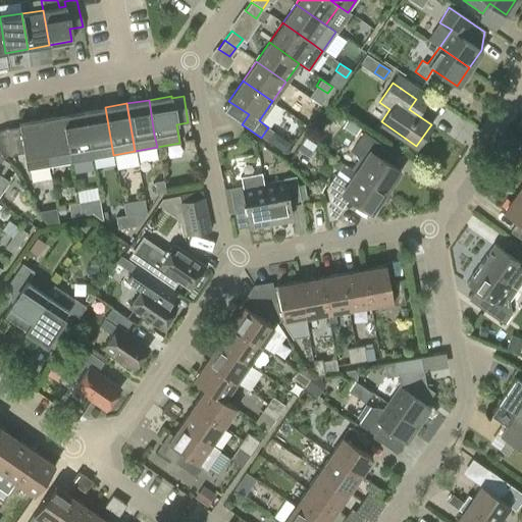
[(113,155),(105,107),(84,111),(92,158),(113,155)]
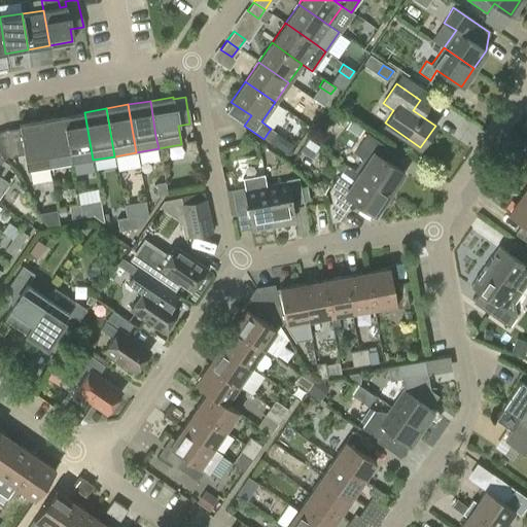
[(93,160),(84,112),(63,115),(70,164),(93,160)]
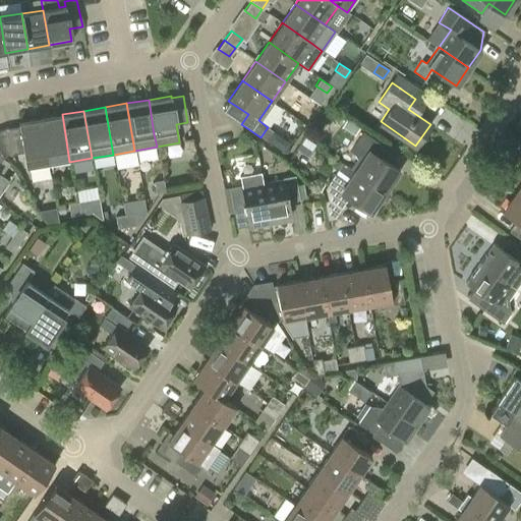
[(69,162),(62,114),(40,118),(48,166),(69,162)]
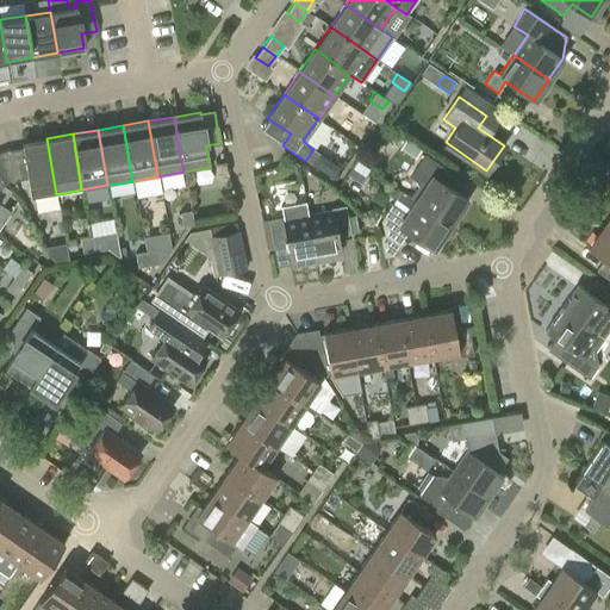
[(30,199),(56,194),(47,138),(20,143),(22,148),(0,150),(0,173),(5,182),(26,179),(30,199)]
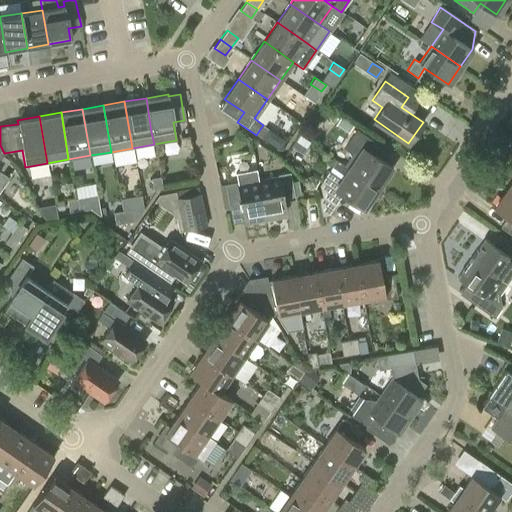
[(348,130),(352,123),(341,116),(336,123),(348,130)]
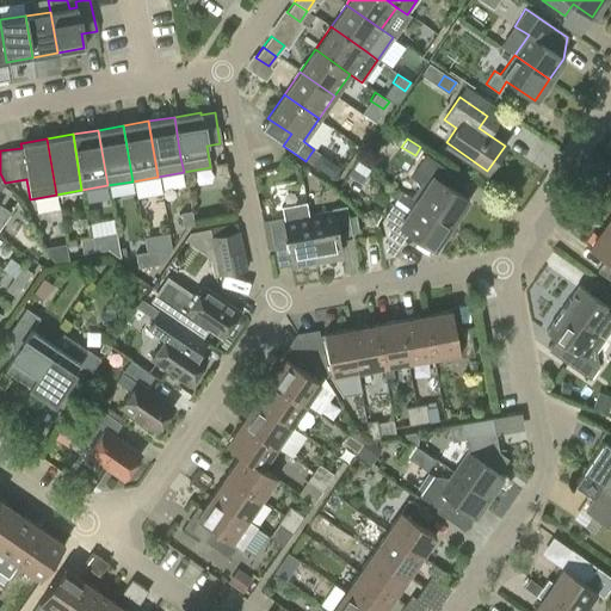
[(424,186),(415,198),(451,223),(467,201),(442,183),(449,172),(425,155),(409,177),(424,186)]
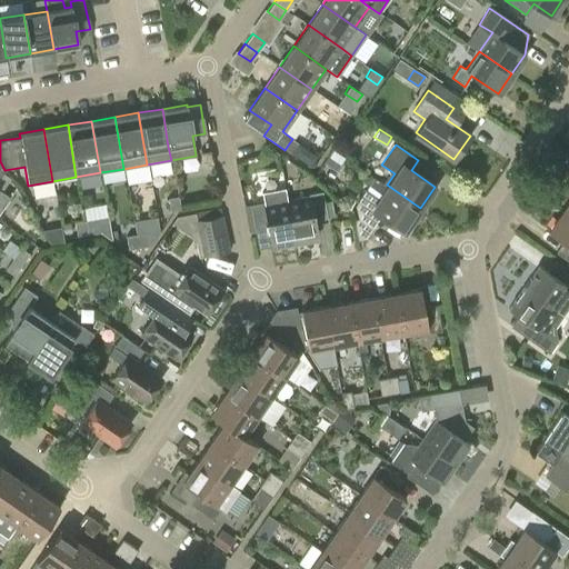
[(335,170),(343,158),(332,150),(323,162),(335,170)]
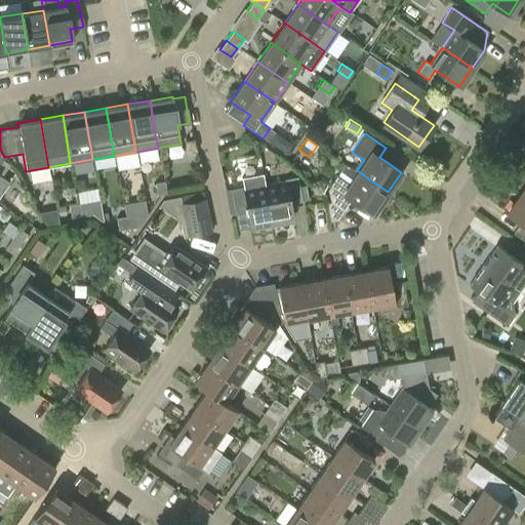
[(287,140),(281,142),(277,147),(286,154),(292,145),(287,140)]
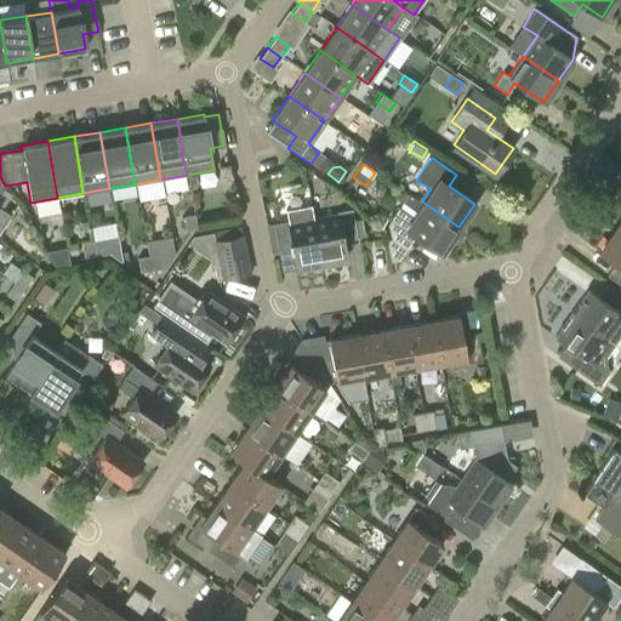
[(0,229),(10,215),(0,208),(0,192),(5,186),(0,176),(0,229)]
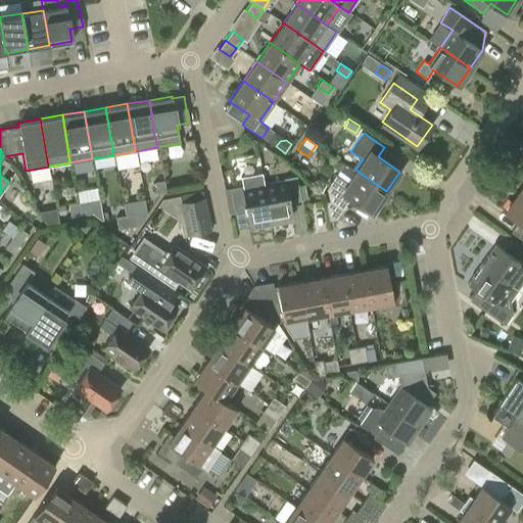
[(371,212),(386,191),(355,170),(340,192),(328,184),(325,188),(329,200),(341,209),(349,198),(371,212)]
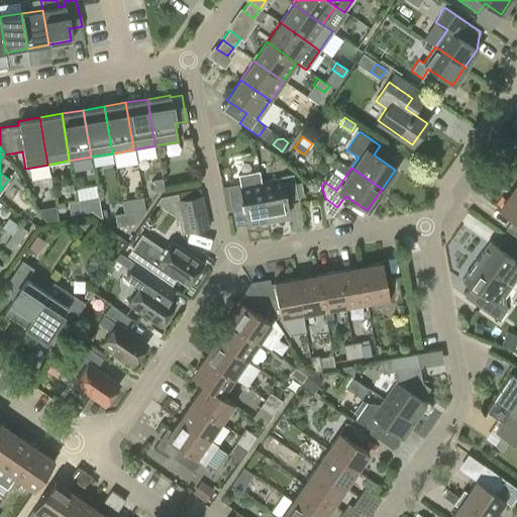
[(281,180),(261,183),(266,216),(287,212),(285,200),(297,198),(293,174),(280,177),(281,180)]
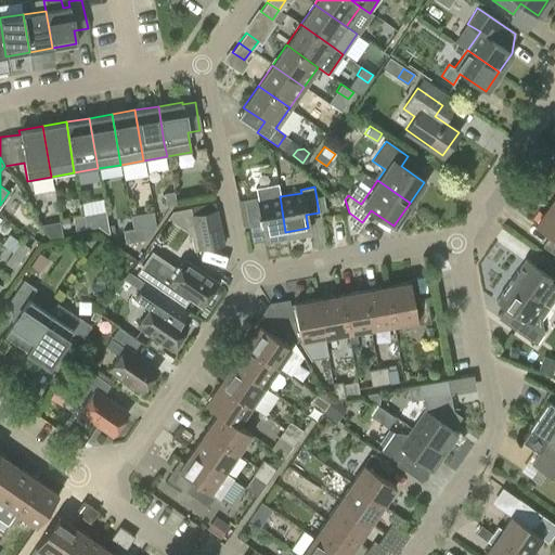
[(166,207),(177,205),(173,191),(164,193),(166,207)]
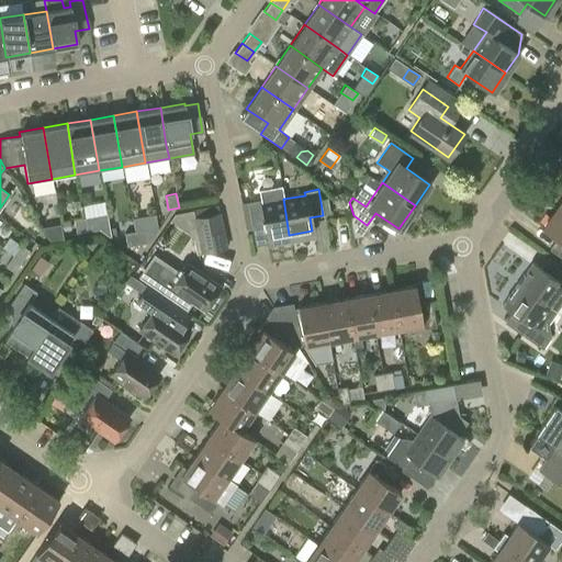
[(267,238),(289,235),(283,199),(261,203),(260,200),(246,202),(251,228),(265,226),(267,238)]
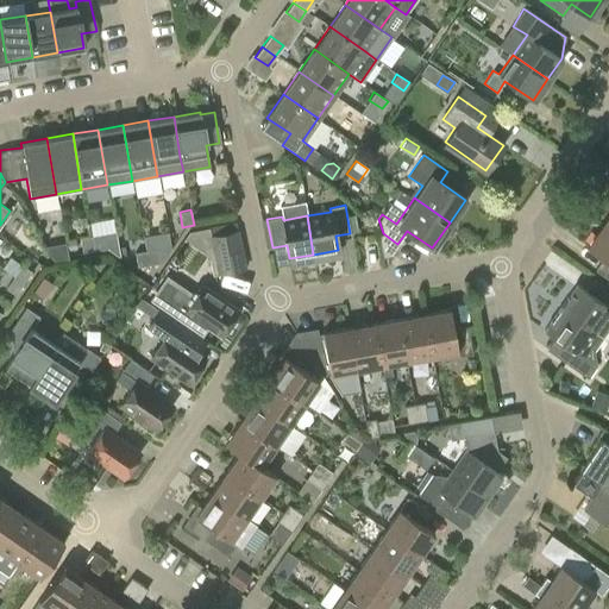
[(608,231),(601,226),(586,248),(602,258),(594,270),(608,281),(608,231)]
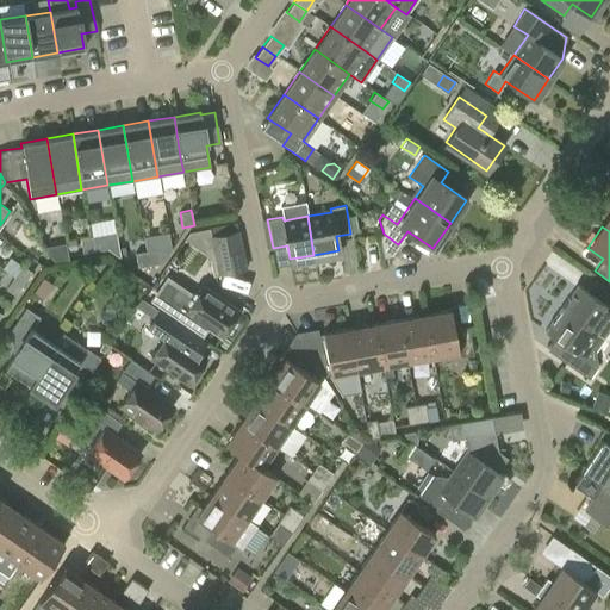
[(119,257),(114,234),(89,237),(92,251),(107,249),(119,257)]
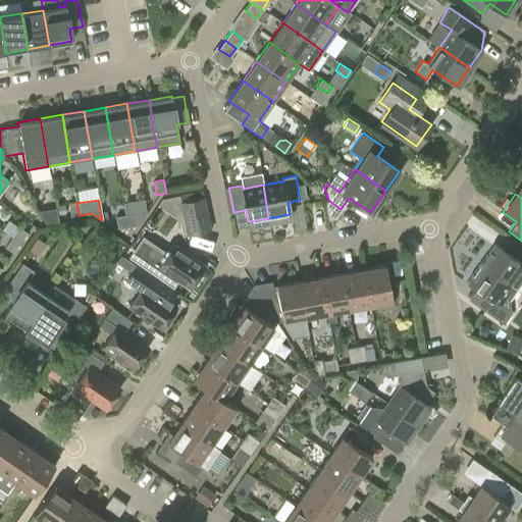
[(205,202),(179,207),(186,238),(211,232),(205,202)]
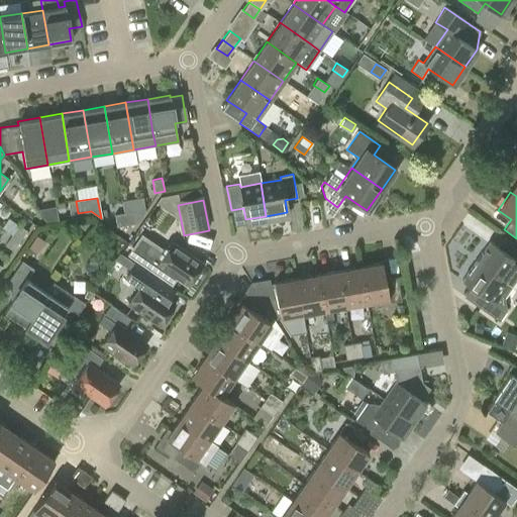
[(70,214),(78,213),(76,201),(69,203),(70,214)]
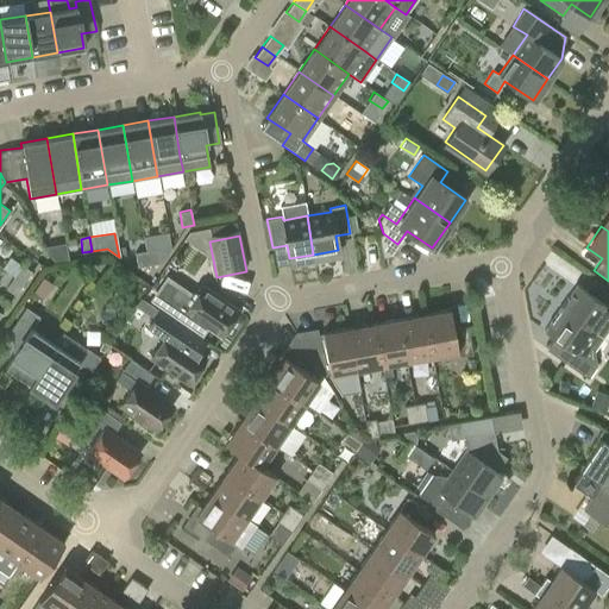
[(156,249),(144,251),(146,267),(159,264),(156,249)]
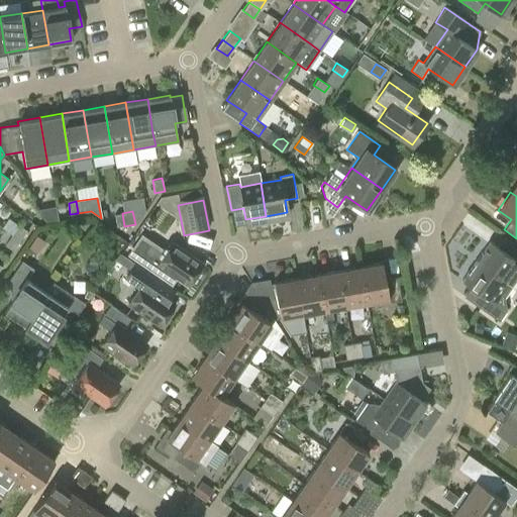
[(117,227),(124,226),(122,213),(114,215),(117,227)]
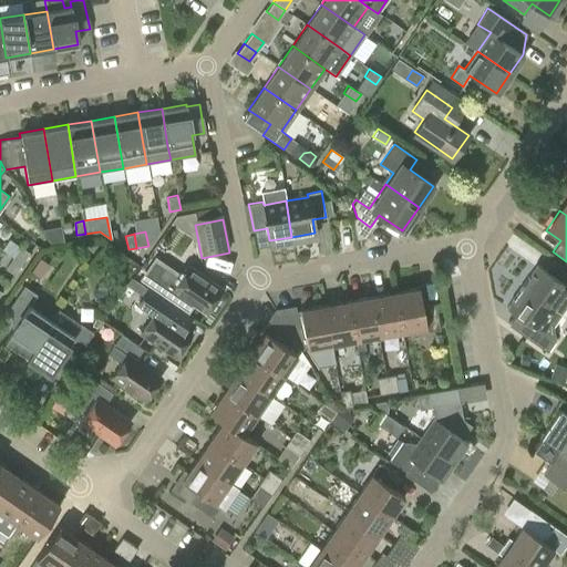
[(29,253),(21,247),(13,258),(21,264),(29,253)]
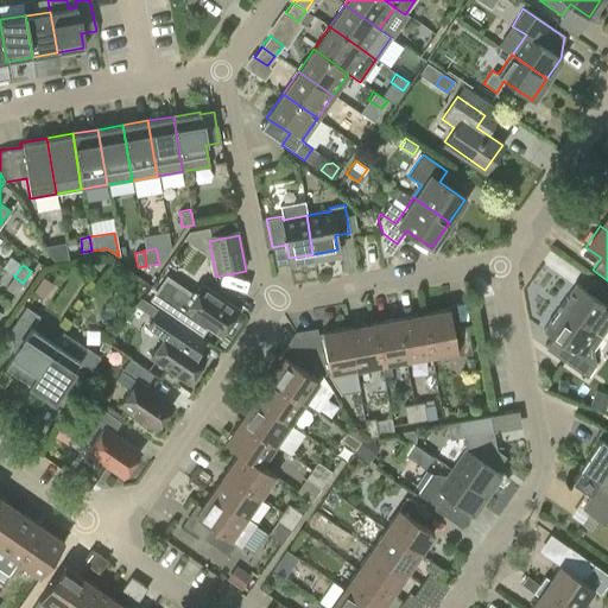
[(44,276),(35,290),(43,296),(54,283),(44,276)]
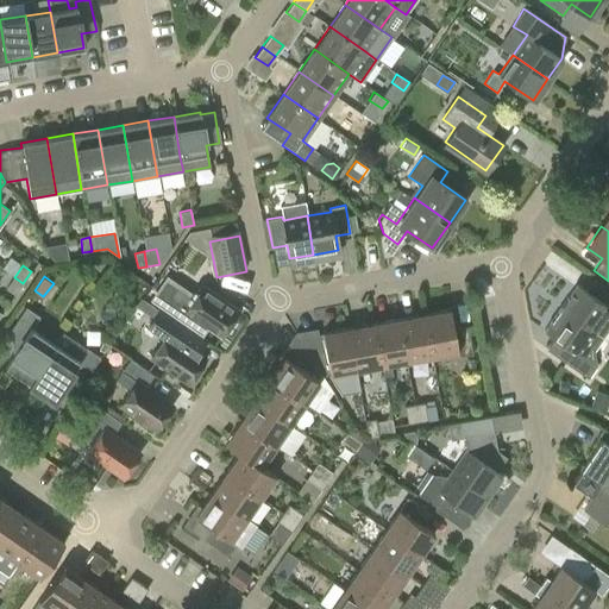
[(6,290),(14,295),(23,283),(14,277),(6,290)]
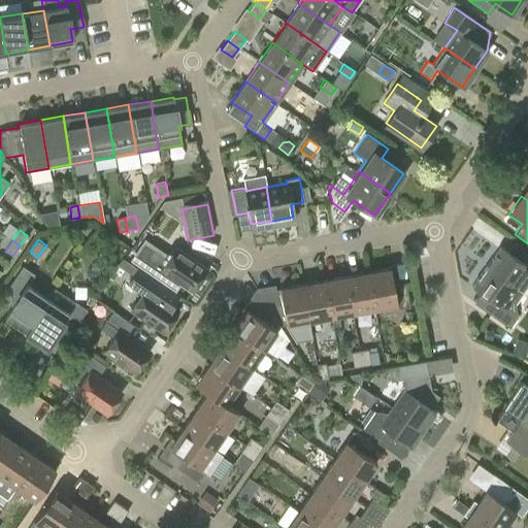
[(192,290),(206,269),(174,248),(168,256),(145,240),(132,259),(175,289),(179,282),(192,290)]
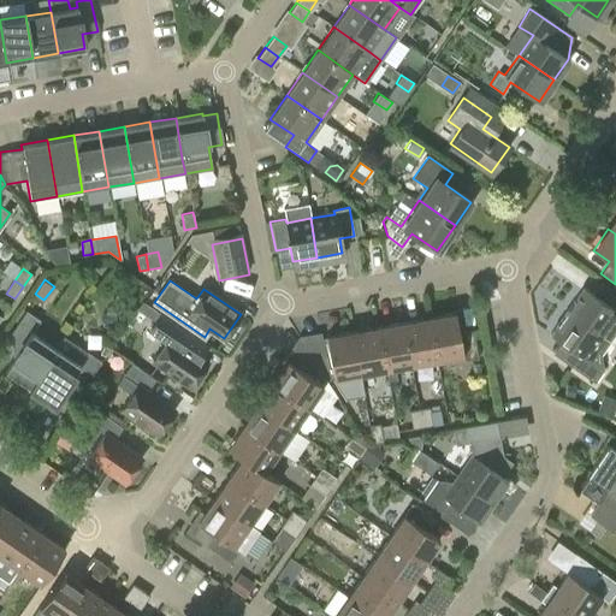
[(584,286),(567,311),(609,339),(615,329),(615,300),(611,307),(584,286)]
